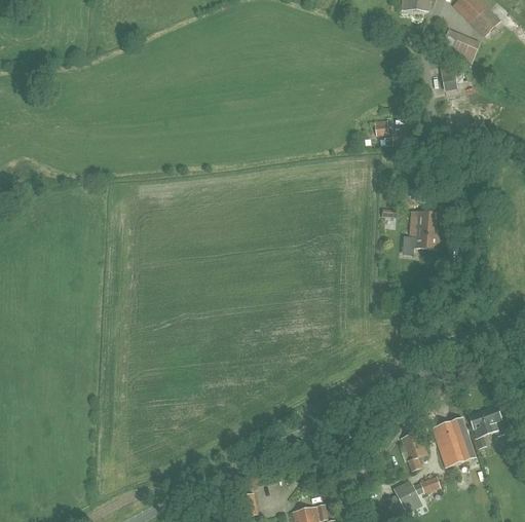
[(402,0),(402,8),(427,9),(427,0),(402,0)]
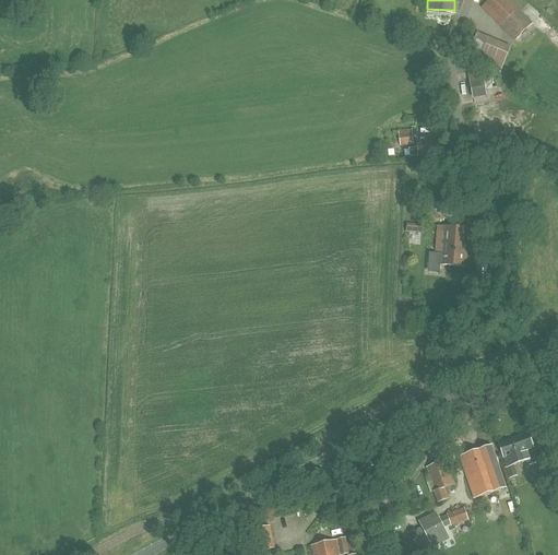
[(518,4),(513,0),(485,0),(479,4),(514,37),(532,20),(518,6),(518,4)]
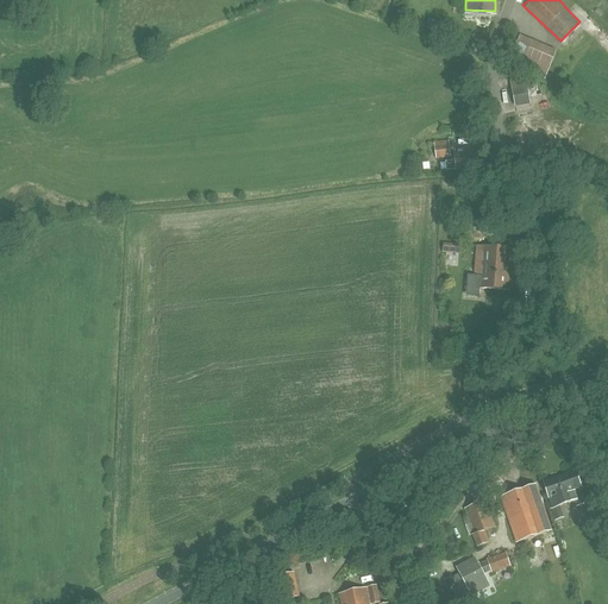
[(544,76),(556,46),(519,31),(507,61),(544,76)]
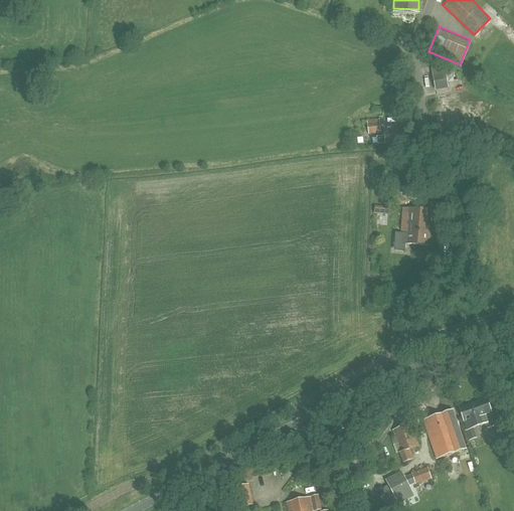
[(447,77),(451,76),(456,76),(454,66),(444,62),(431,64),(435,88),(448,84),(447,77)]
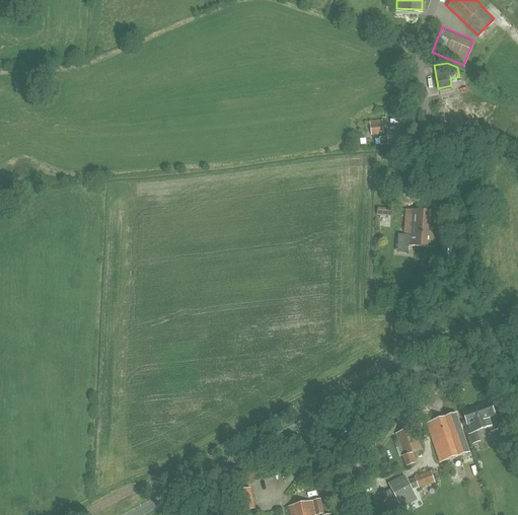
[(383,131),(382,117),(369,118),(370,132),(383,131)]
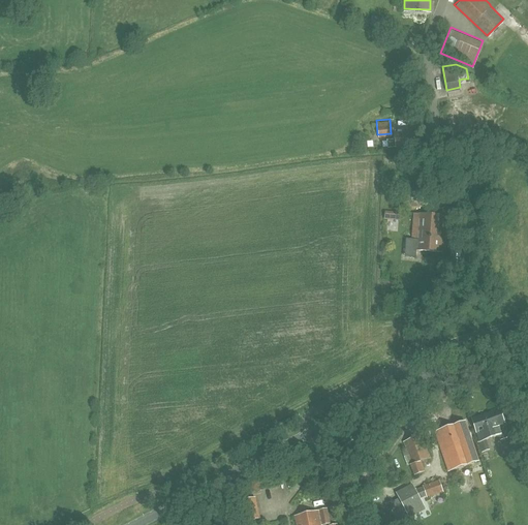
[(416,141),(415,130),(405,131),(405,130),(394,131),(395,136),(386,136),(387,144),(396,143),(396,144),(404,143),(403,142),(416,141)]
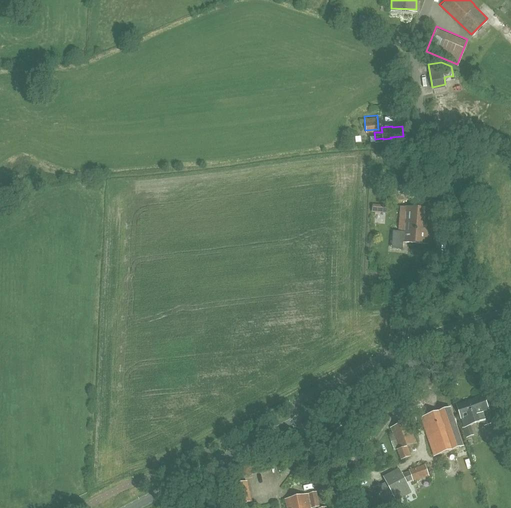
[(409,171),(395,176),(400,188),(414,183),(409,171)]
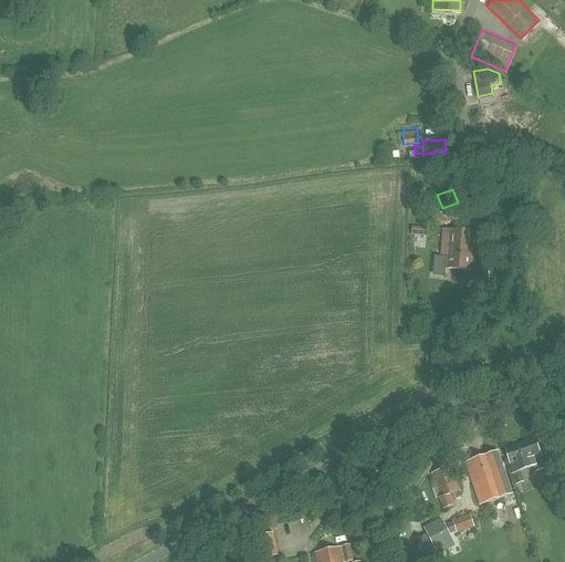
[(446,252),(445,264),(475,267),(478,228),(447,226),(446,252)]
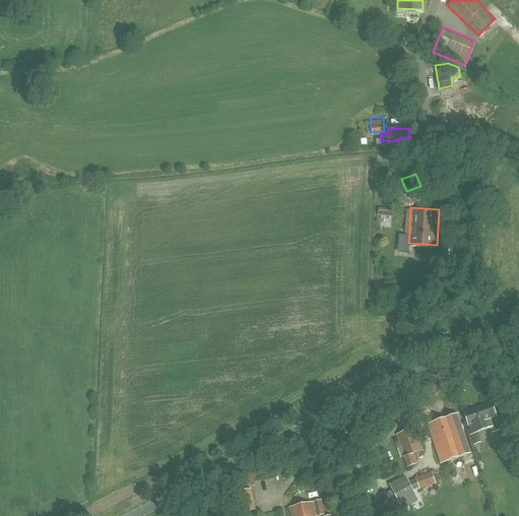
[(485,400),(462,408),(463,408),(470,431),(477,429),(490,425),(493,424),(494,426),(498,425),(494,413),(495,412),(491,399),(487,400),(485,400)]
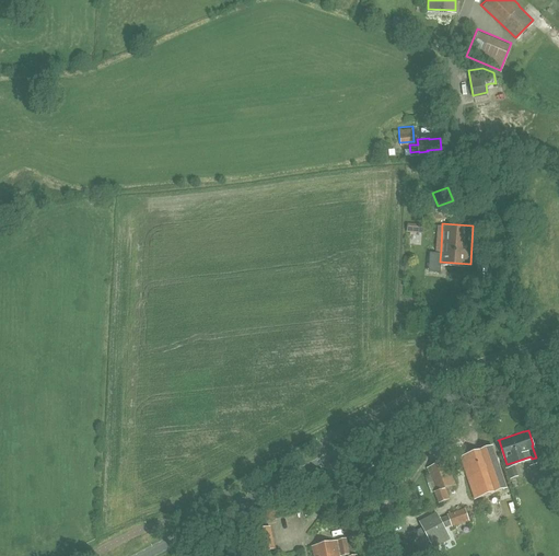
[(491,442),(461,453),(475,495),(505,485),(491,442)]
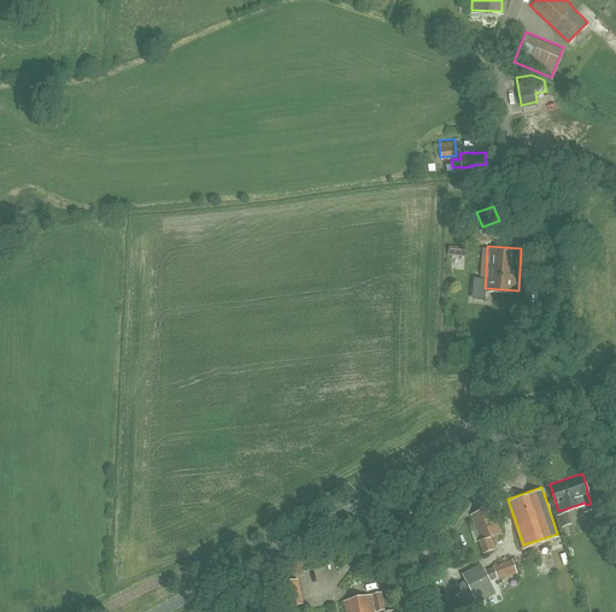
[(493,504),(469,512),(473,519),(475,528),(479,537),(476,539),(481,551),(494,546),(490,535),(502,529),(493,504)]
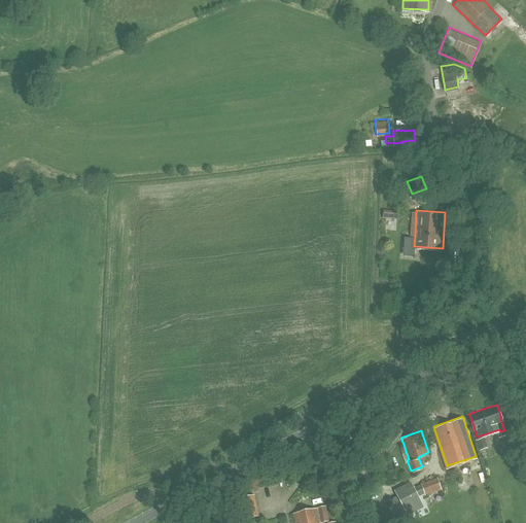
[(414,483),(413,483),(418,493),(424,491),(424,492),(441,486),(436,475),(419,480),(420,481),(414,483)]
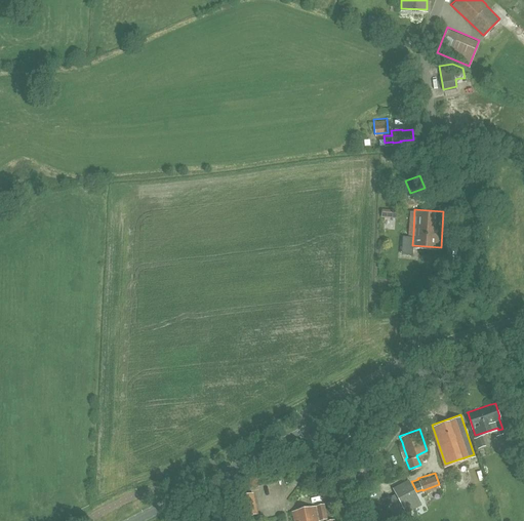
[(240,492),(241,497),(234,499),(236,512),(244,510),(245,514),(257,511),(252,489),(240,492)]
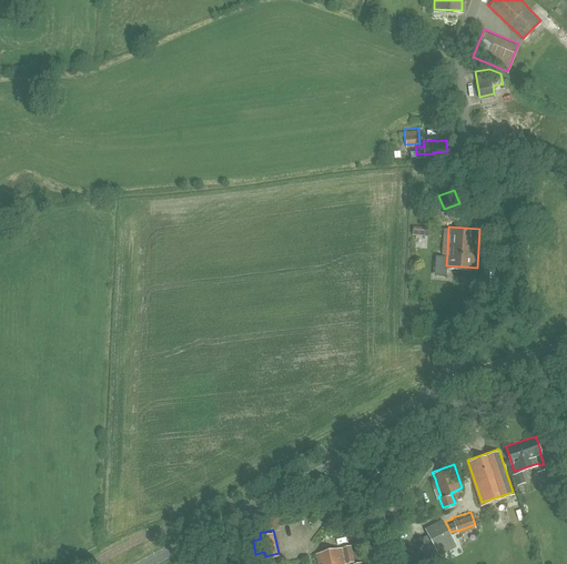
[(350,543),(315,551),(319,563),(345,563),(345,561),(353,559),(350,543)]
